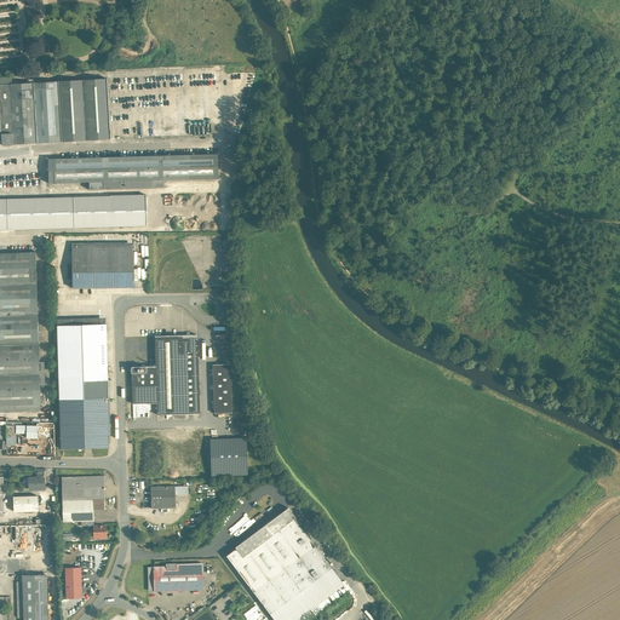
[(108,79),(0,84),(0,138),(3,138),(3,144),(3,145),(13,144),(112,139),(108,79)]
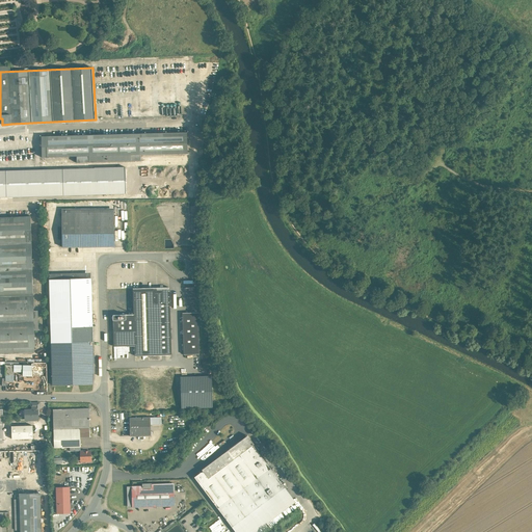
[(139,106),(138,97),(125,98),(126,102),(121,102),(121,116),(144,115),(144,106),(139,106)]
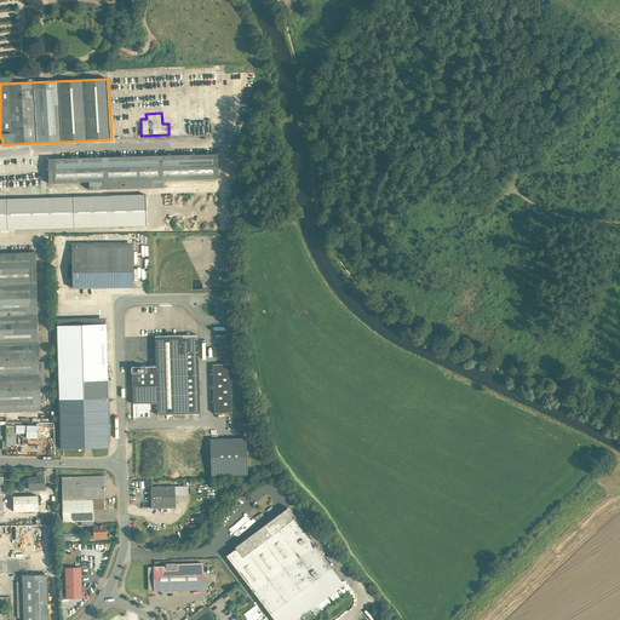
[(170,155),(49,159),(49,183),(90,182),(90,189),(153,188),(151,181),(164,181),(218,178),(218,154),(176,155),(170,155)]
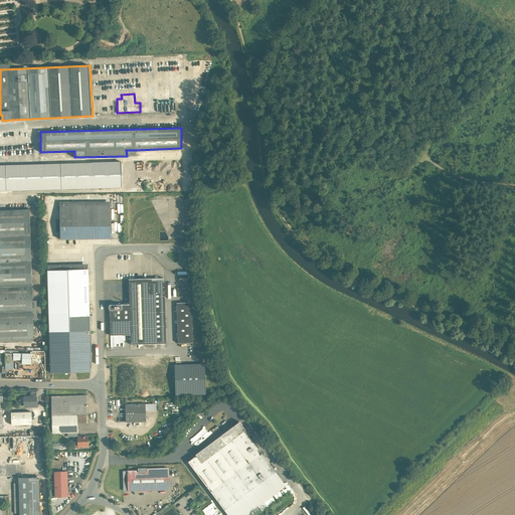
[(182,160),(6,165),(0,165),(0,190),(182,185),(182,160)]
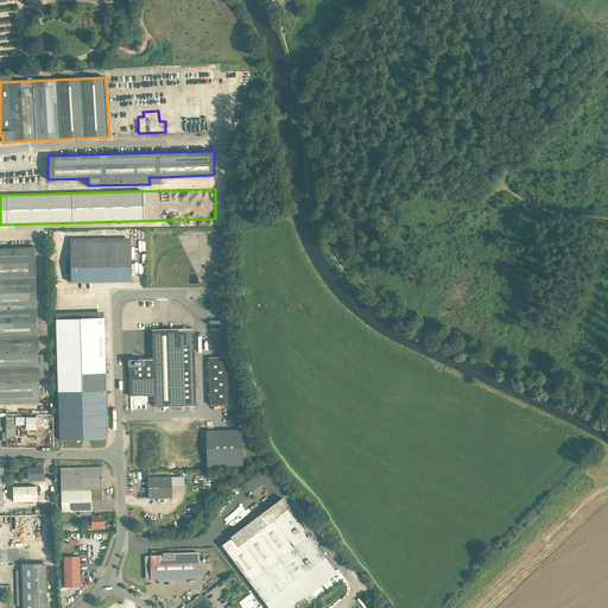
[(131,282),(131,240),(71,240),(71,283),(131,282)]
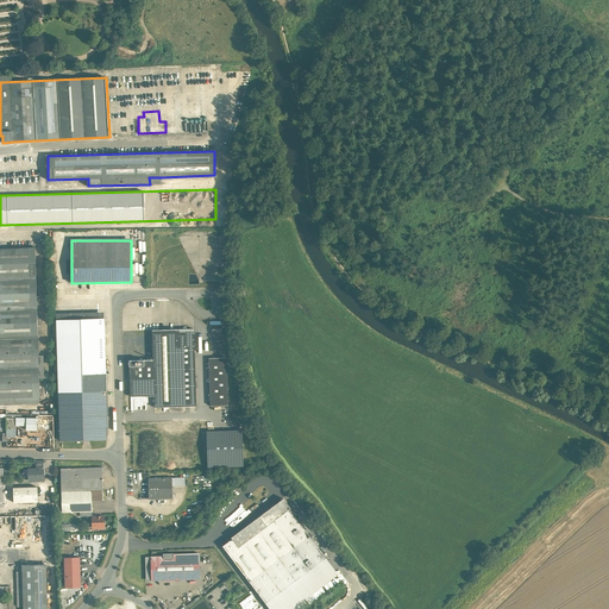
[(35,248),(0,249),(0,397),(38,397),(39,397),(39,378),(38,356),(35,248)]
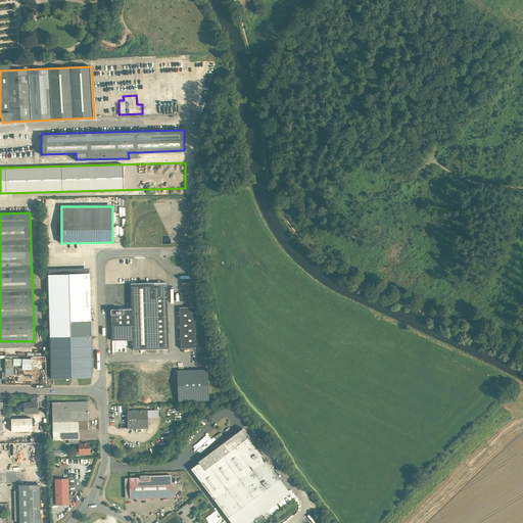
[(90,273),(48,275),(51,379),(92,377),(93,366),(92,336),(91,336),(90,273)]
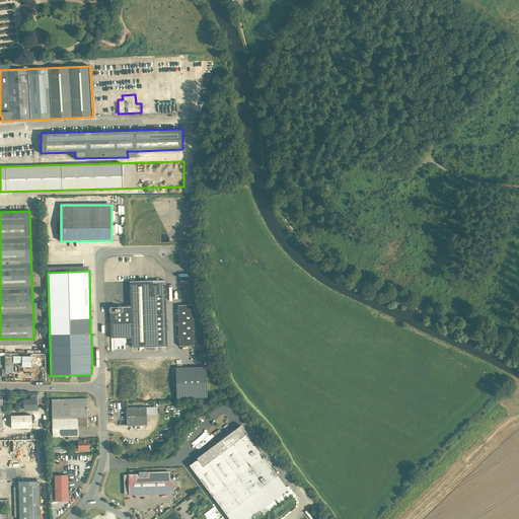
[(131,306),(110,307),(110,338),(131,338),(132,347),(167,346),(165,280),(130,282),(131,306)]
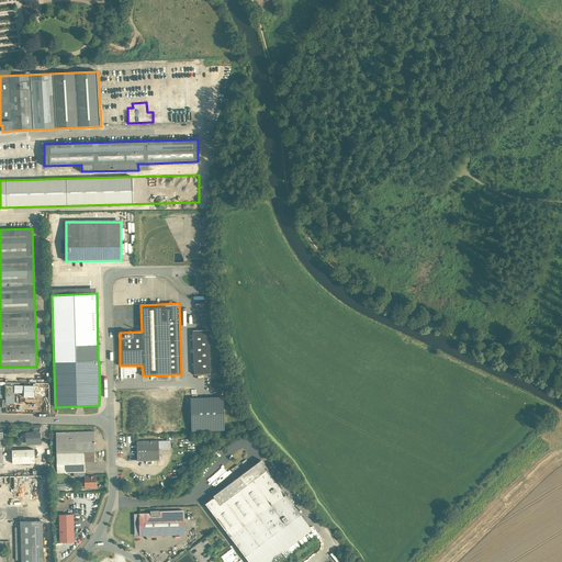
[(210,330),(193,330),(194,374),(211,374),(210,330)]
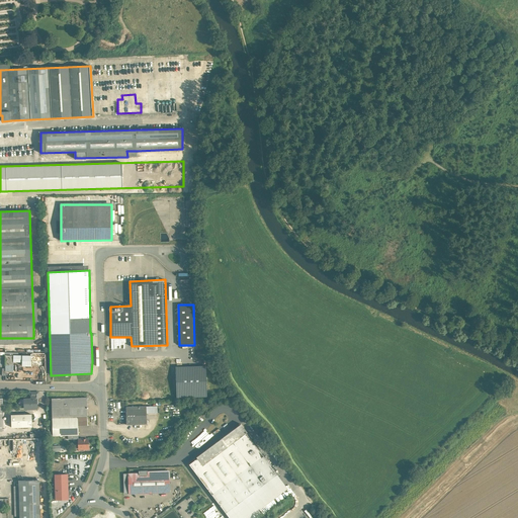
[(31,355),(5,355),(5,365),(13,365),(13,362),(22,362),(22,366),(31,366),(31,355)]
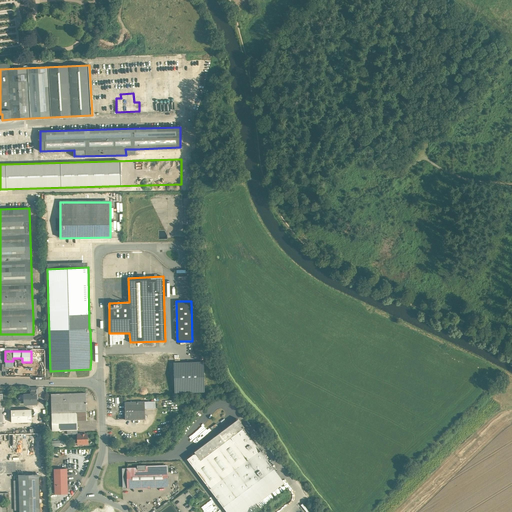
[(175,392),(205,392),(204,361),(174,362),(175,392)]
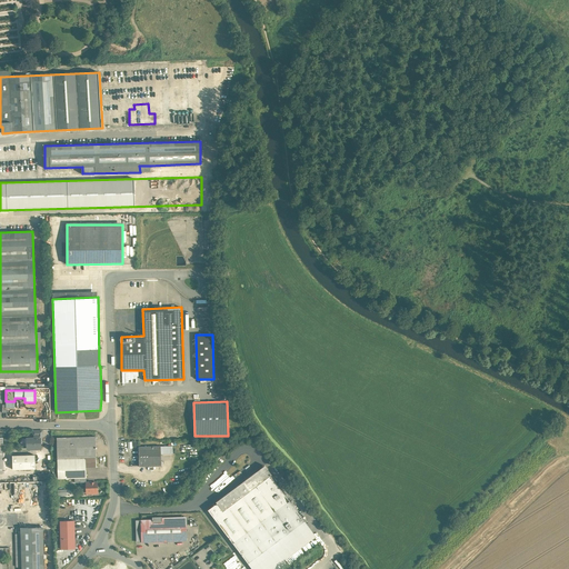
[(96,437),(57,438),(58,458),(86,458),(96,457),(96,437)]
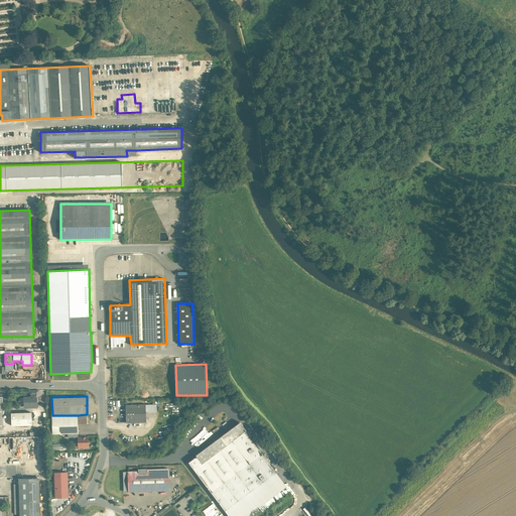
[(36,397),(24,398),(25,407),(37,407),(36,397)]
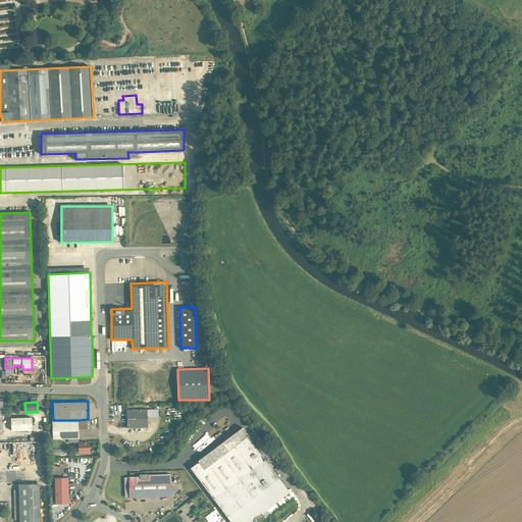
[(148,409),(127,410),(127,428),(148,427),(148,409)]
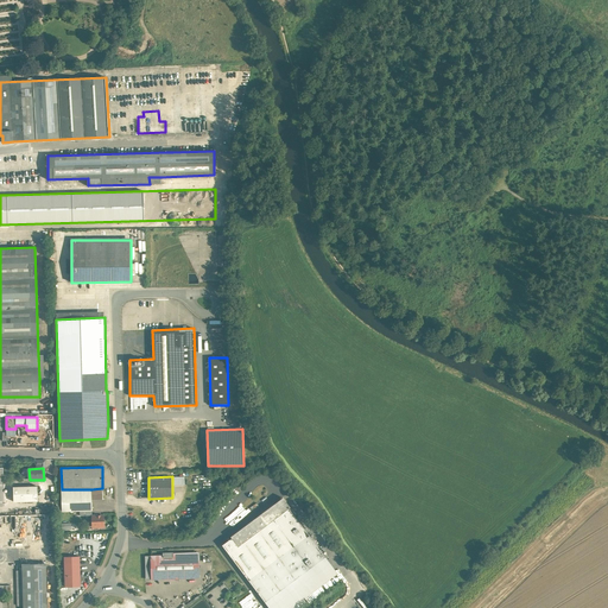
[(37,486),(13,487),(14,501),(38,501),(37,486)]
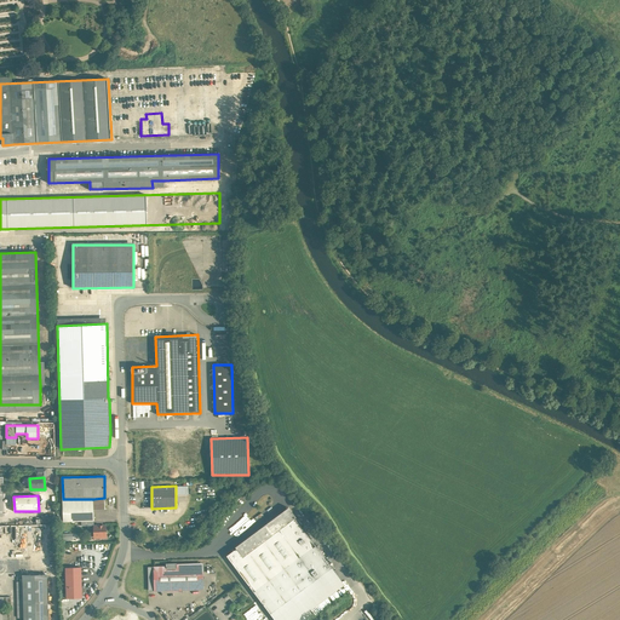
[(93,499),(63,499),(63,522),(93,521),(93,499)]
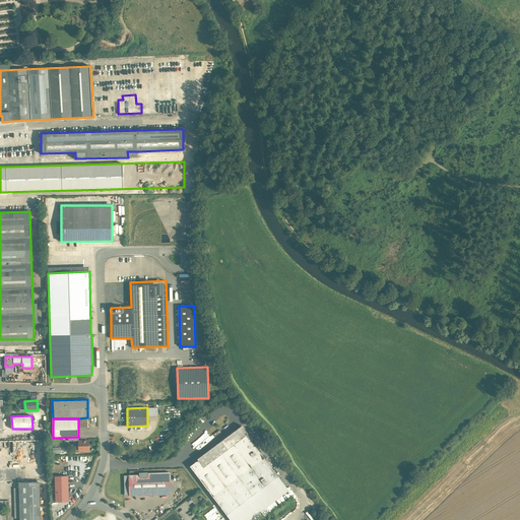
[(242,426),(197,459),(198,460),(197,461),(196,461),(190,466),(213,497),(265,458),(247,435),(248,434),(242,426)]
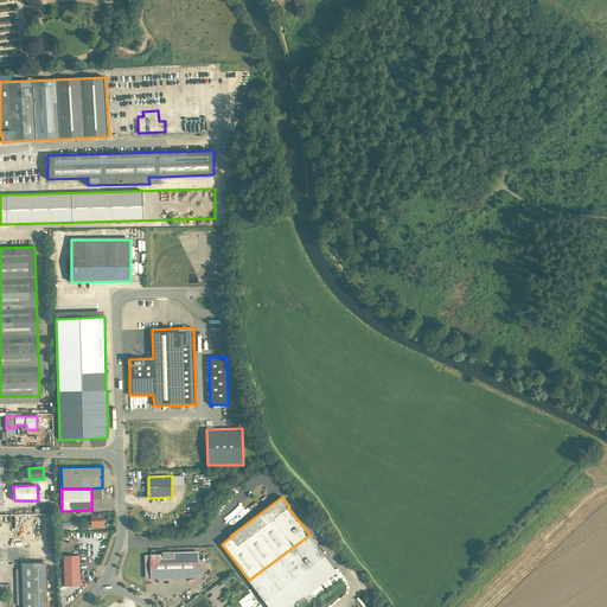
[(103,515),(93,515),(93,526),(103,525),(103,515)]
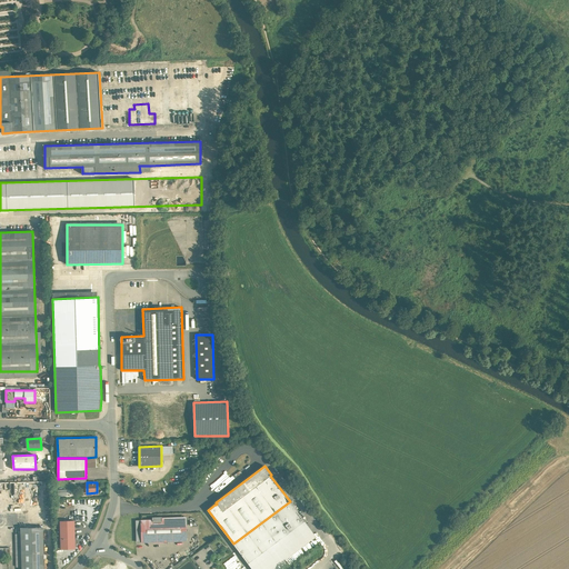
[(290,501),(233,543),(248,563),(305,521),(290,501)]
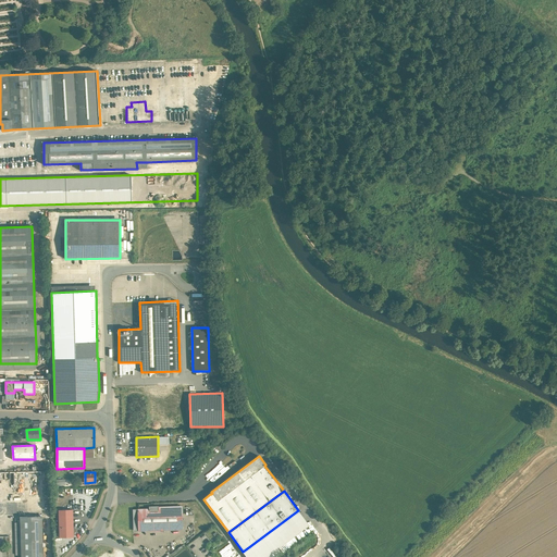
[(182,508),(158,509),(158,506),(150,507),(150,509),(138,509),(138,510),(134,510),(134,530),(139,530),(139,528),(150,528),(151,531),(161,531),(161,527),(183,527),(182,508)]
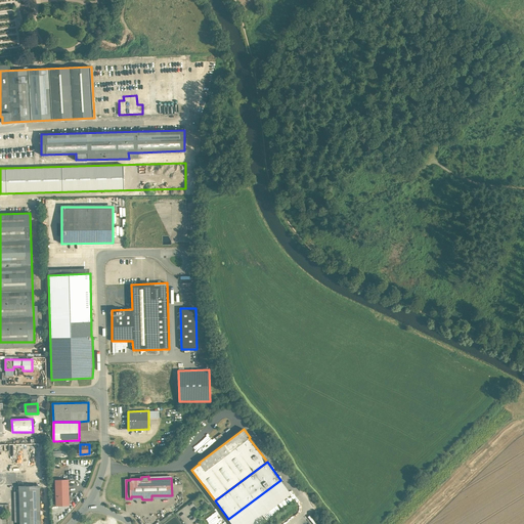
[(71,482),(57,482),(58,508),(72,508),(71,482)]
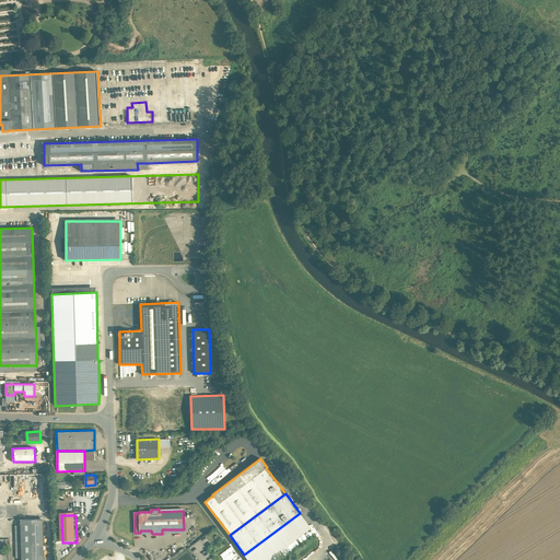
[(45,559),(45,522),(23,523),(23,559),(45,559)]
